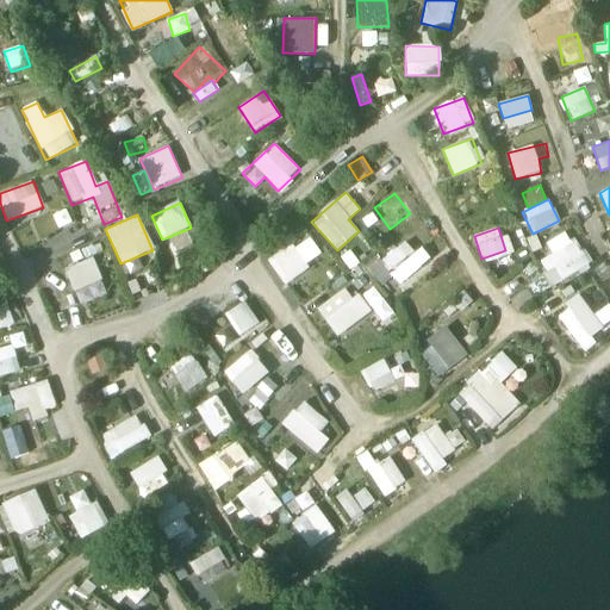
[(547,243),(553,254),(539,261),(553,287),(589,268),(568,231),(547,243)]
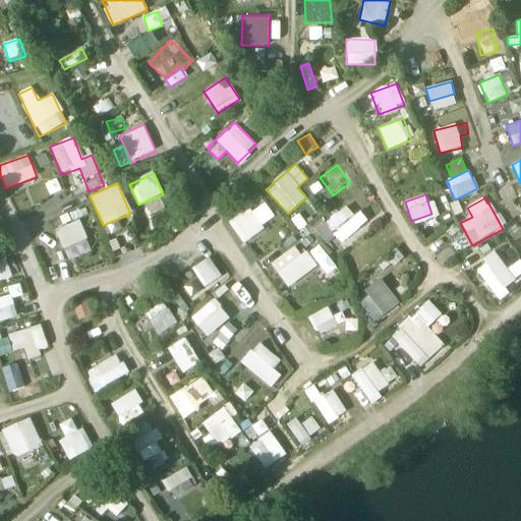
[(265,200),(229,222),(241,241),(276,220),(265,200)]
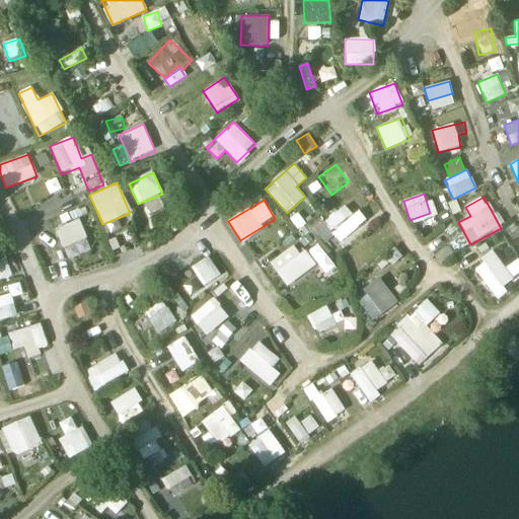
[(330,230),(352,215),(345,205),(323,221),(330,230)]
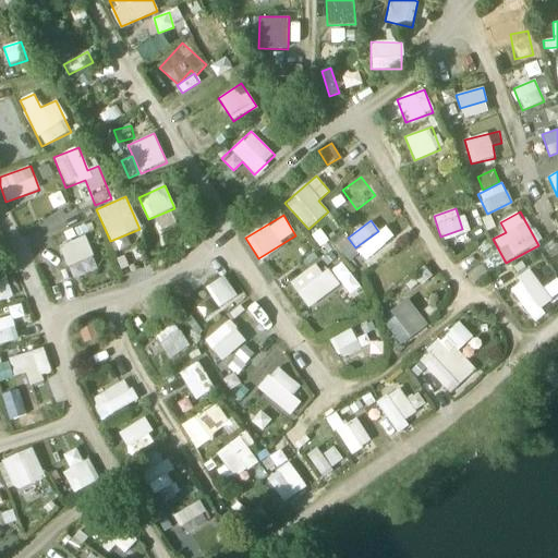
[(85,235),(58,245),(65,266),(93,256),(85,235)]
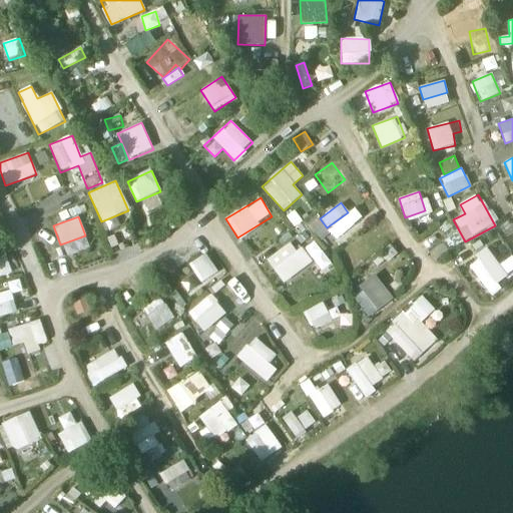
[(321,272),(332,266),(316,241),(306,247),(321,272)]
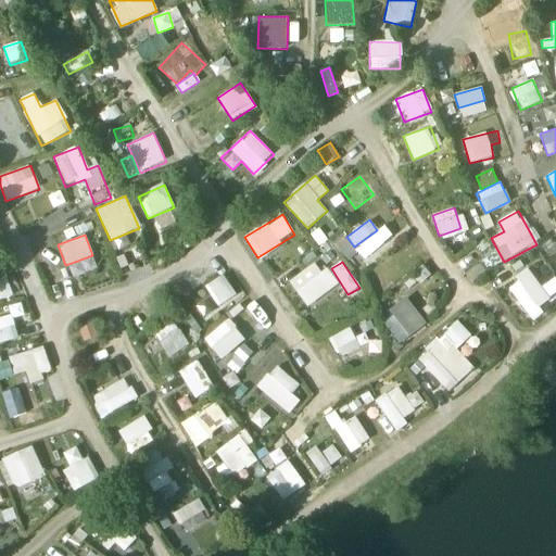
[(338,282),(326,268),(320,273),(312,263),(288,282),(307,307),(338,282)]
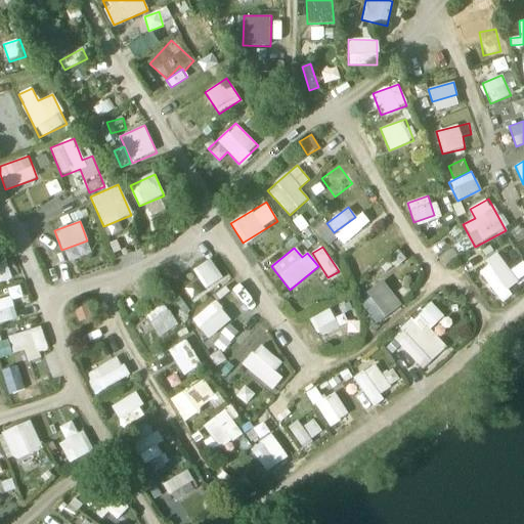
[(191,271),(207,291),(224,277),(209,258),(191,271)]
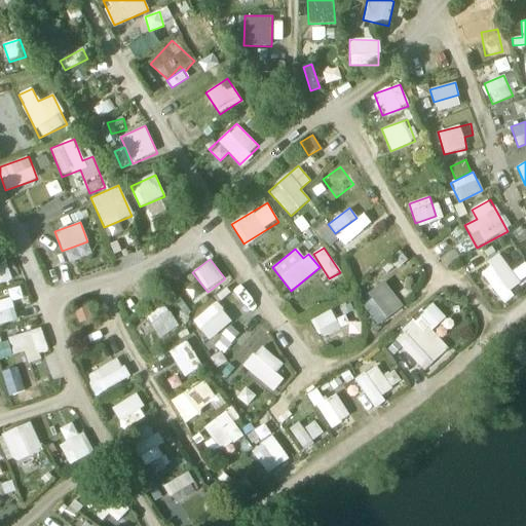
[(500,301),(522,287),(504,260),(482,274),(500,301)]
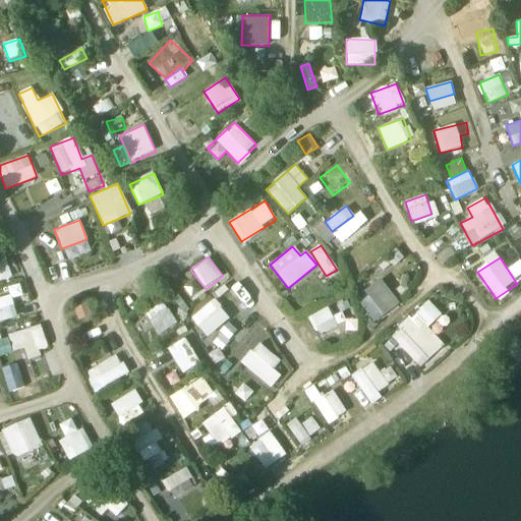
[(0,280),(11,277),(5,258),(0,259),(0,280)]
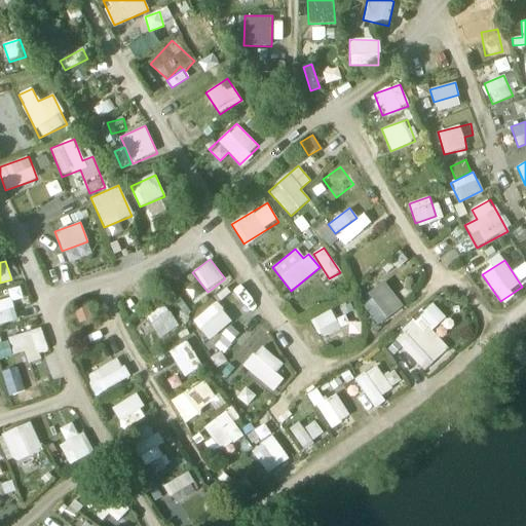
[(363,297),(377,323),(402,308),(387,283),(363,297)]
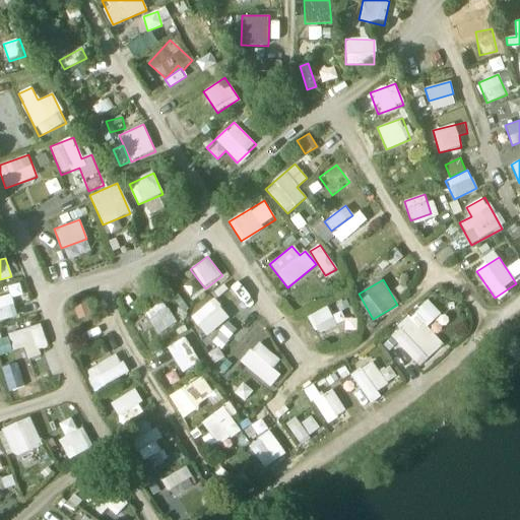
[(0,297),(0,320),(16,315),(8,295),(0,297)]
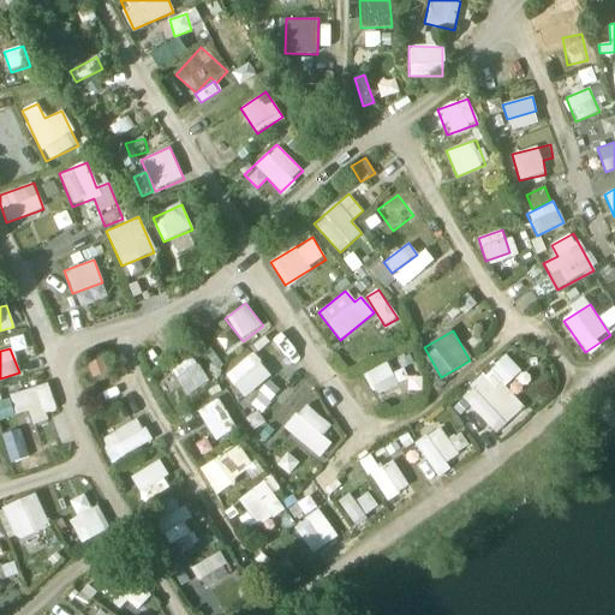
[(225,376),(245,398),(270,375),(250,353),(225,376)]
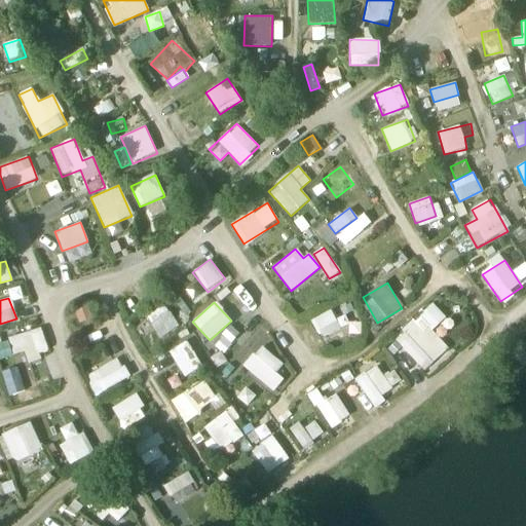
[(422,373),(449,349),(431,330),(445,318),(433,303),(392,339),(422,373)]
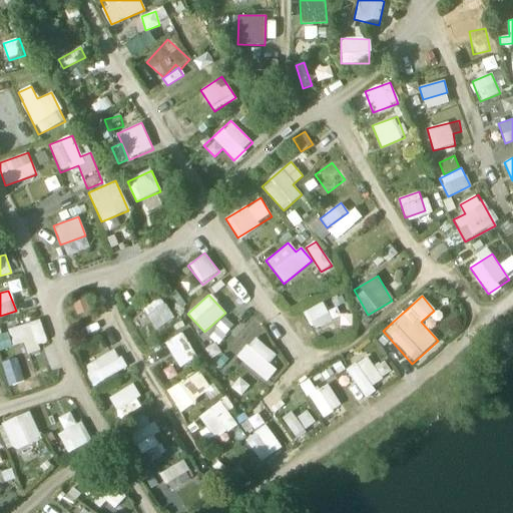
[(75,316),(90,313),(87,297),(72,301),(75,316)]
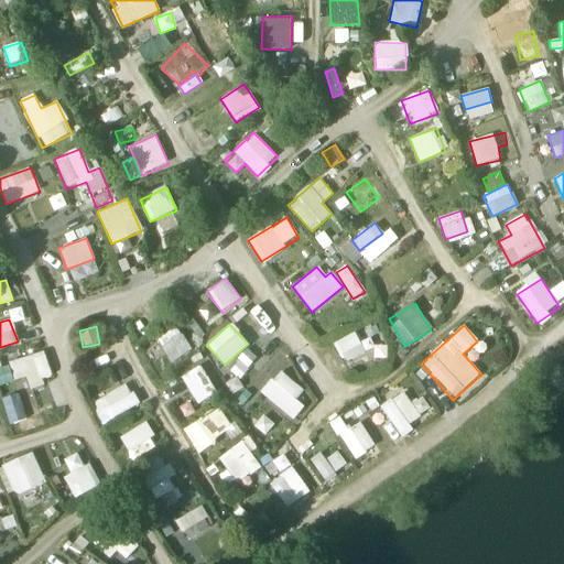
[(155,339),(171,362),(192,349),(176,326),(155,339)]
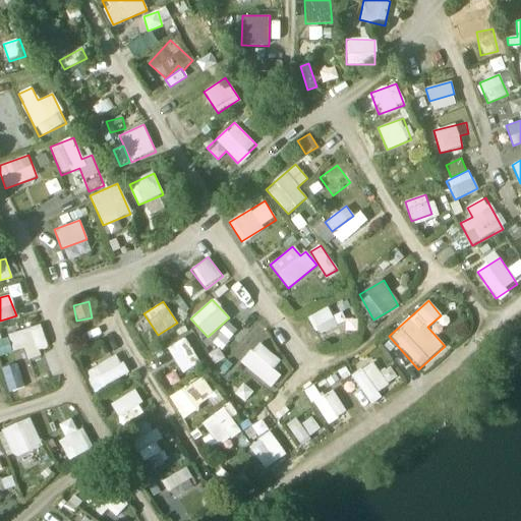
[(308,316),(319,336),(338,326),(328,306),(308,316)]
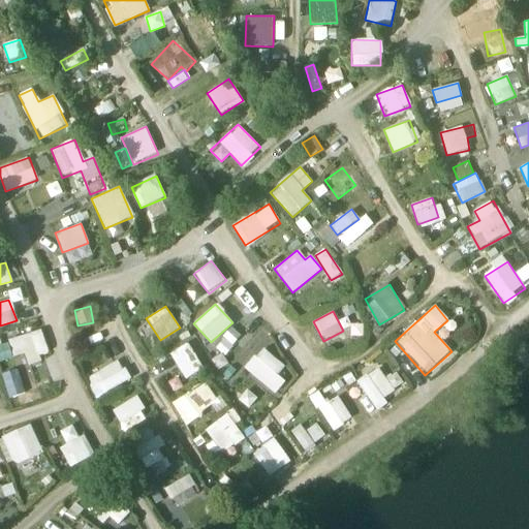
[(226,353),(242,337),(231,328),(216,345),(226,353)]
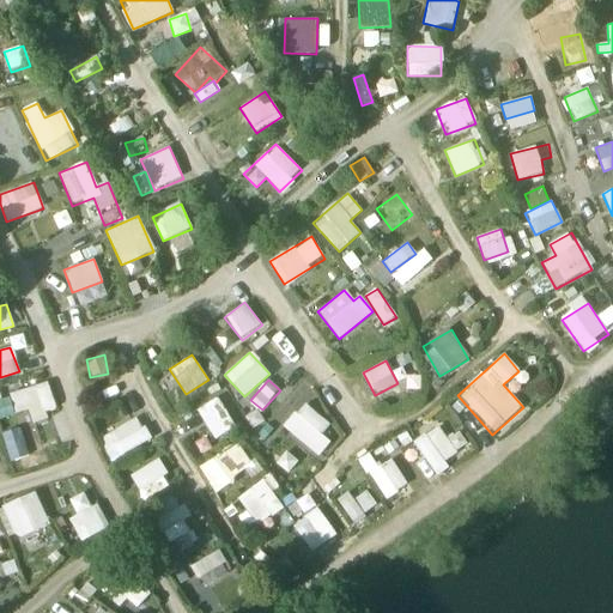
[(0,418),(29,410),(32,419),(58,412),(48,382),(0,396),(0,418)]
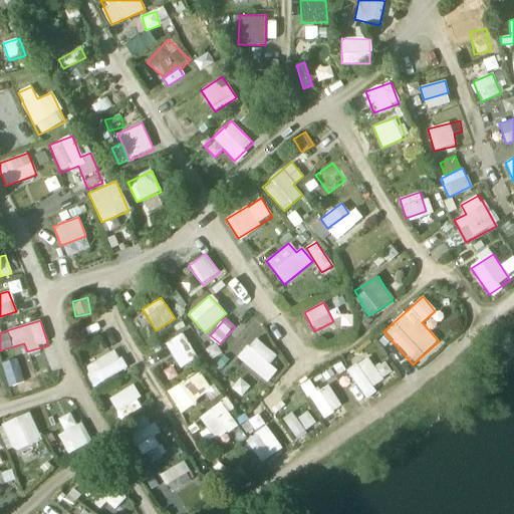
[(182,332),(164,344),(181,369),(198,357),(182,332)]
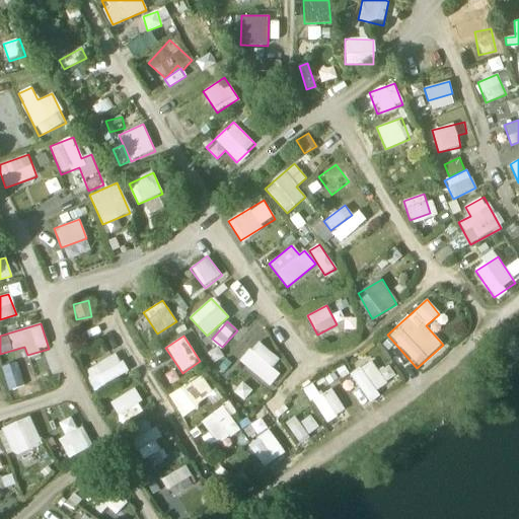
[(272,368),(279,360),(257,341),(239,361),(269,388),(280,376),(272,368)]
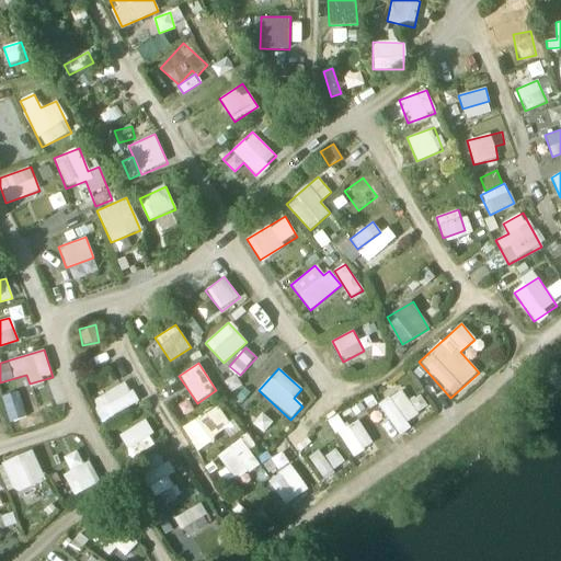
[(103,422),(138,402),(126,381),(91,400),(103,422)]
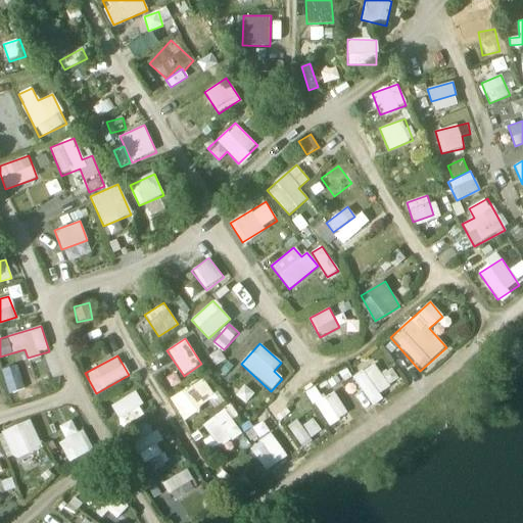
[(0,369),(10,393),(27,386),(16,363),(0,369)]
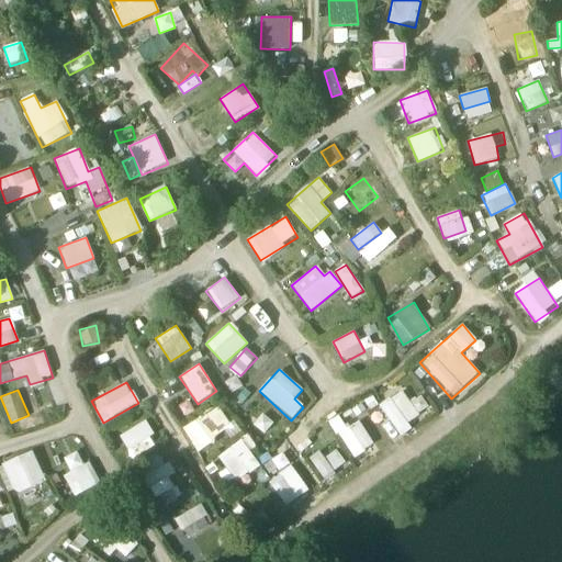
[(419,395),(411,402),(401,390),(378,406),(389,422),(384,426),(394,440),(409,429),(407,425),(429,408),(419,395)]
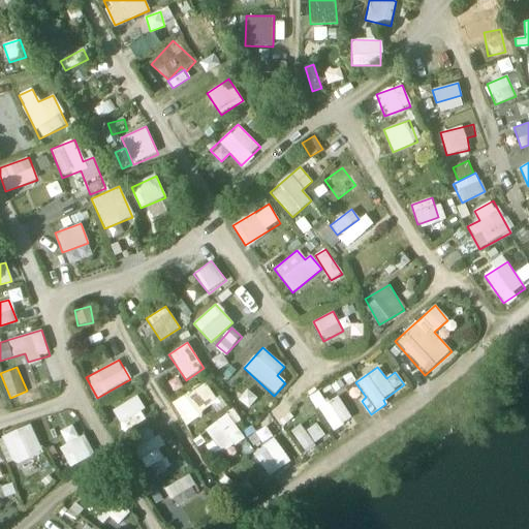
[(206,383),(173,404),(186,425),(219,403),(206,383)]
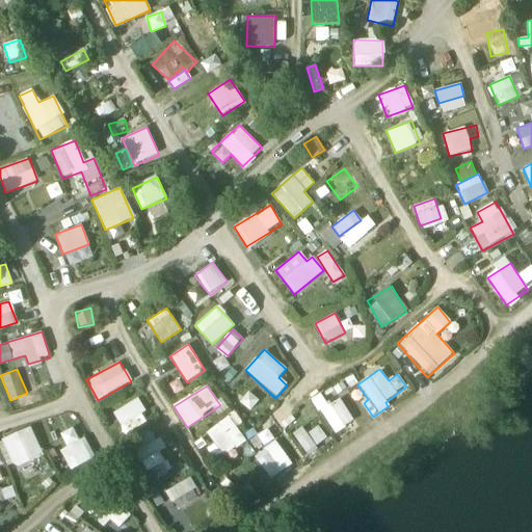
[(249,410),(259,401),(249,392),(240,400),(249,410)]
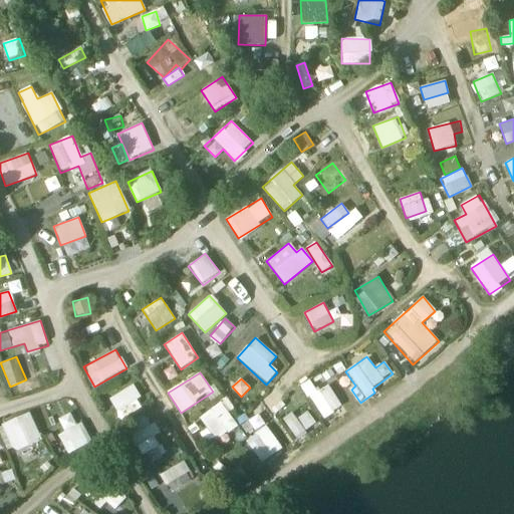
[(323,420),(342,407),(327,384),(318,392),(309,378),(299,386),(323,420)]
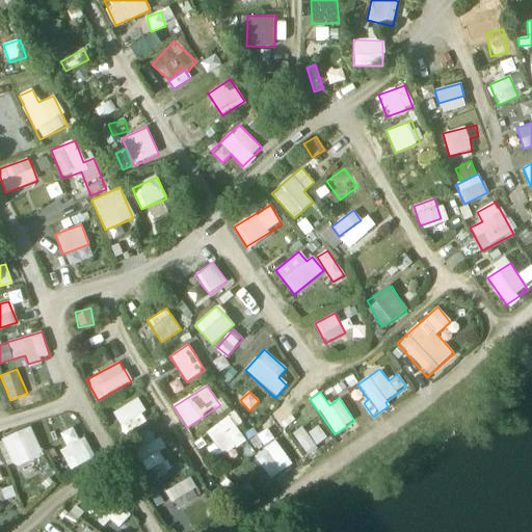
[(112,414),(126,434),(150,420),(136,398),(112,414)]
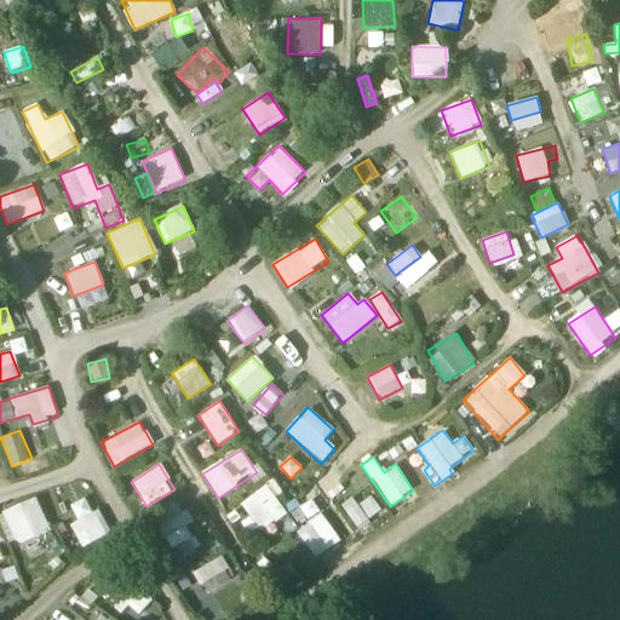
[(242,501),(260,532),(287,515),(269,486),(242,501)]
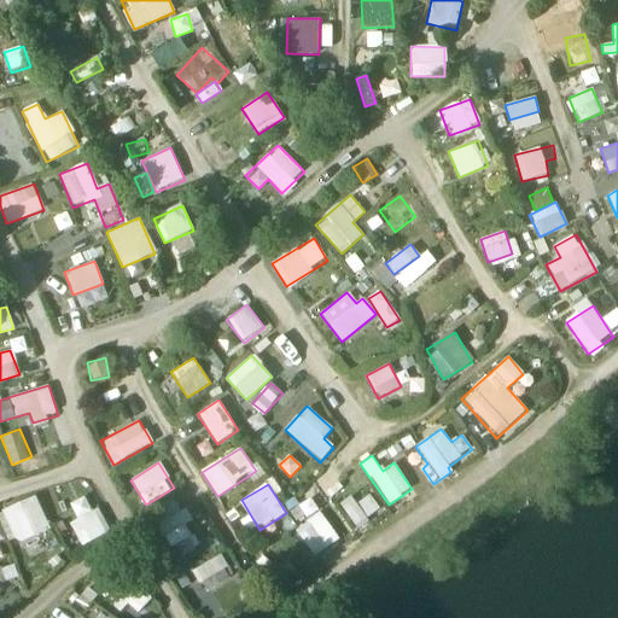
[(0,507),(0,511),(10,543),(50,531),(38,495),(0,507)]
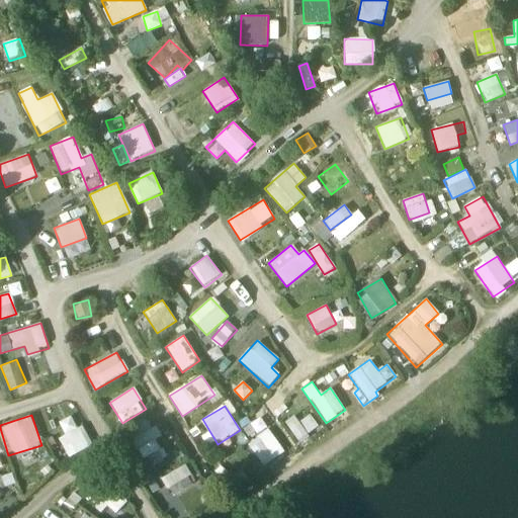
[(65,434),(59,437),(69,457),(93,445),(83,426),(77,428),(71,416),(58,422),(65,434)]
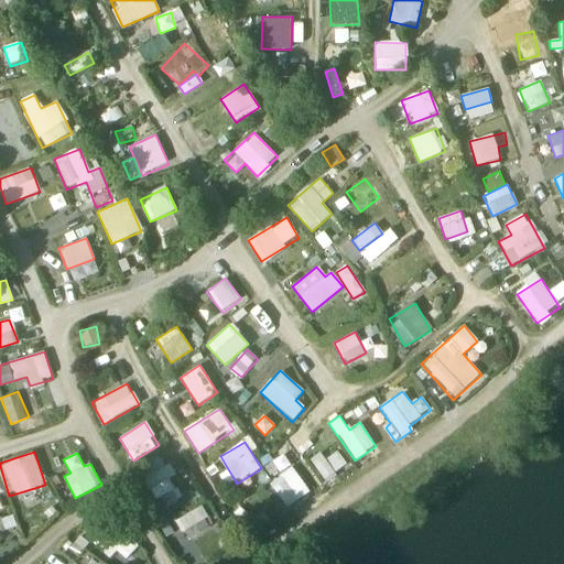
[(282,476),(270,485),(286,508),(311,492),(284,455),(273,463),(282,476)]
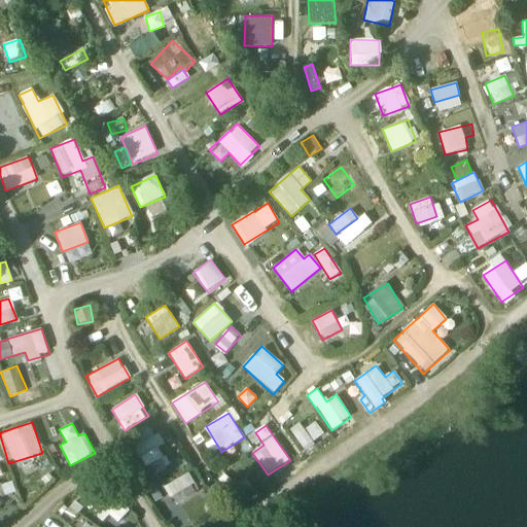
[(304,454),(315,449),(305,427),(293,432),(304,454)]
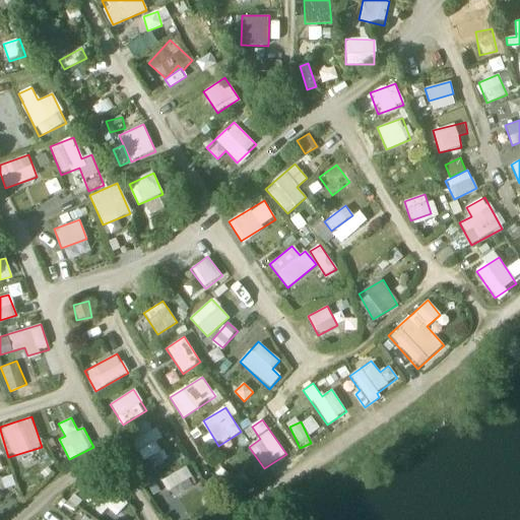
[(164,480),(176,500),(197,486),(185,467),(164,480)]
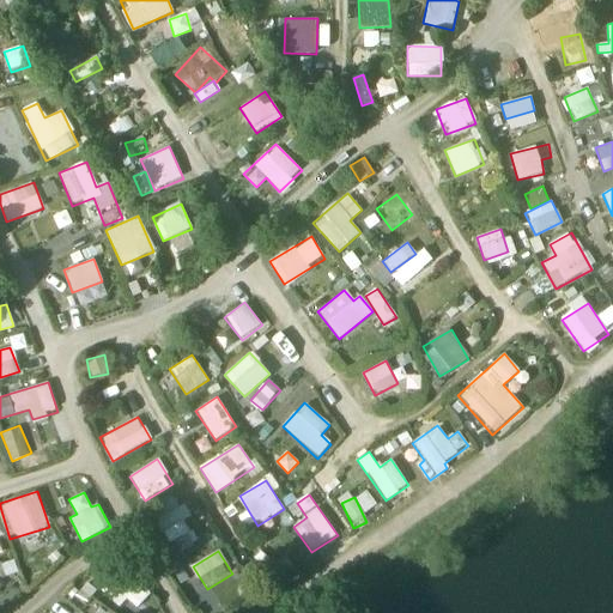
[(116,606),(131,599),(134,607),(151,599),(138,575),(109,592),(116,606)]
